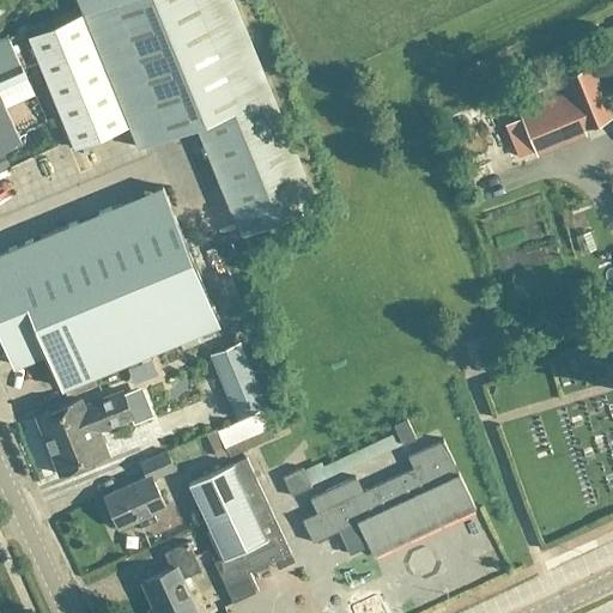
[(240,236),(316,205),(231,0),(79,0),(86,14),(28,40),(74,150),(132,126),(140,146),(195,125),(240,236)]
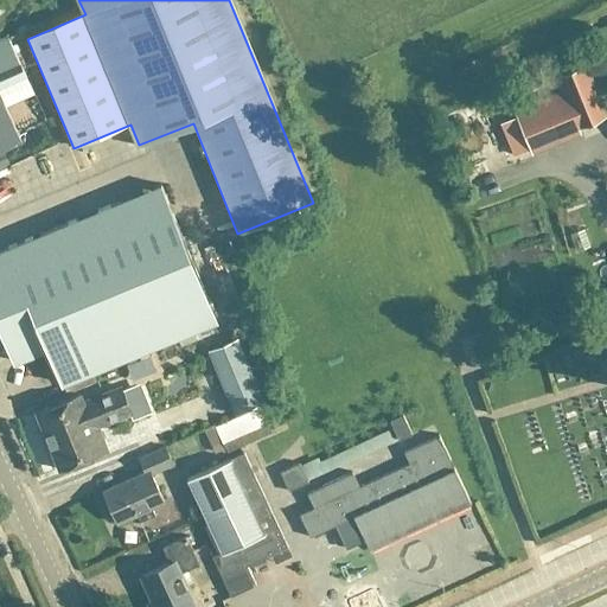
[(6,36),(0,38),(0,90),(26,80),(6,36)]
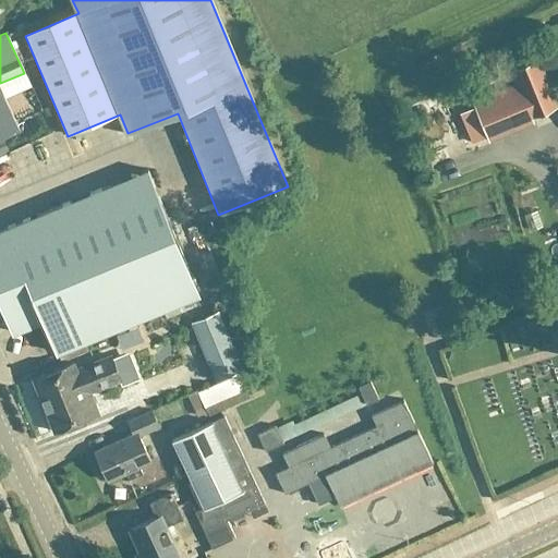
[(518,88),(473,107),(487,140),(531,121),(530,117),(525,106),(552,95),(537,59),(510,71),(518,88)]
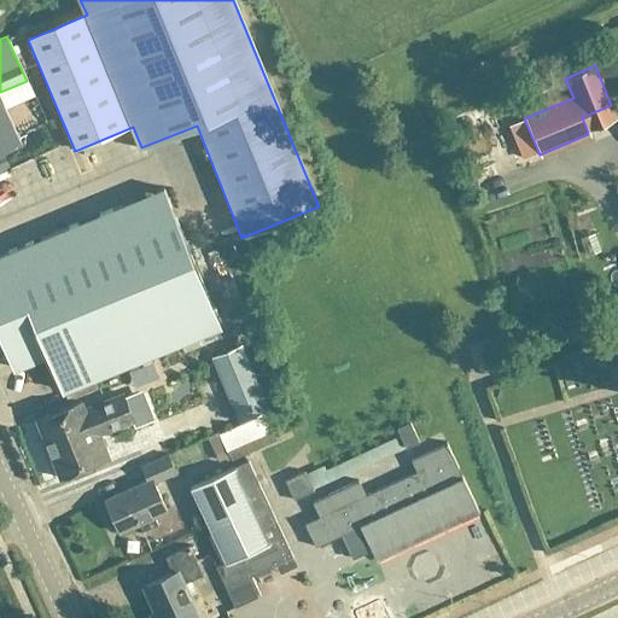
[(40,117),(46,133),(62,128),(56,111),(40,117)]
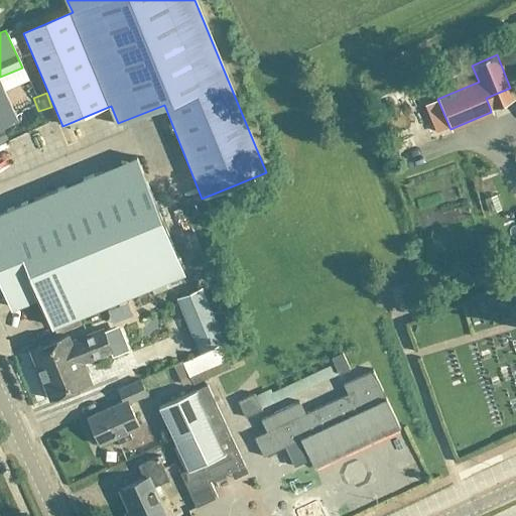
[(0,124),(11,119),(1,98),(0,99),(0,124)]
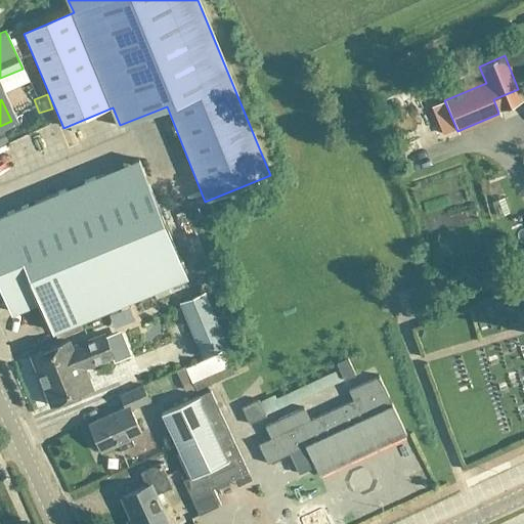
[(42,126),(29,127),(31,141),(13,143),(12,132),(0,133),(0,150),(1,158),(45,153),(42,126)]
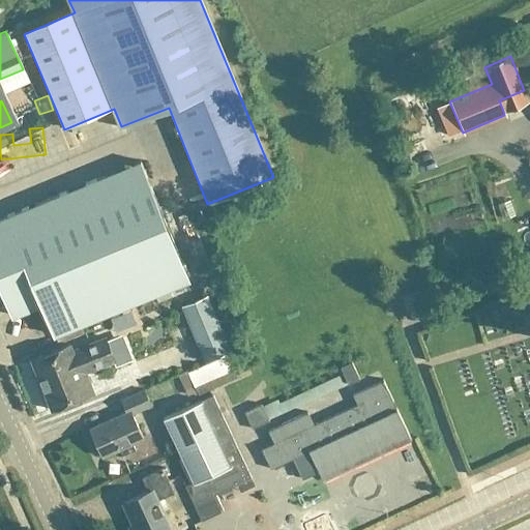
[(54,335),(94,319),(187,281),(139,163),(0,218),(0,286),(12,317),(41,305),(54,335)]
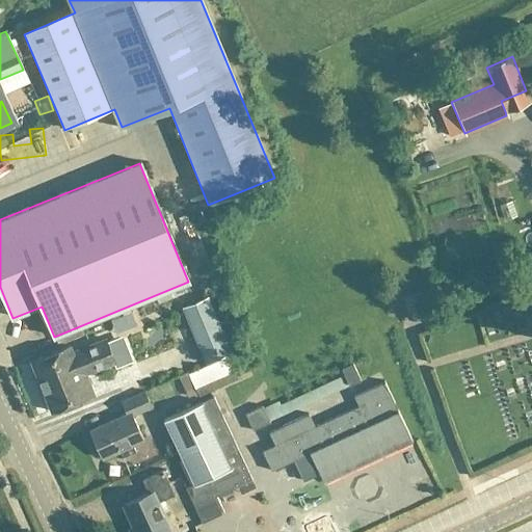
[(207,296),(181,308),(204,363),(230,352),(207,296)]
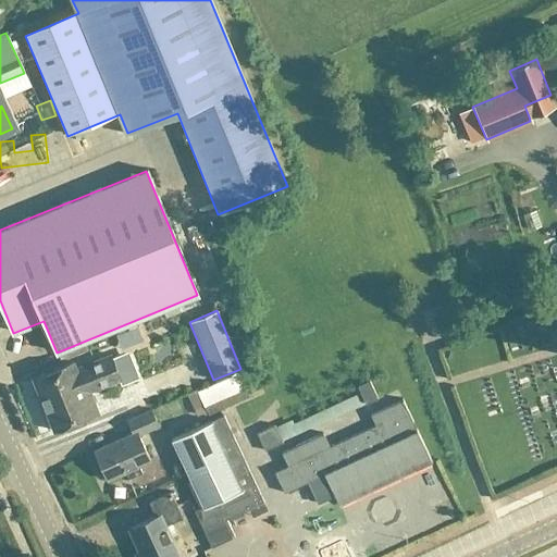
[(88,393),(118,381),(120,387),(137,379),(126,354),(110,359),(109,356),(75,370),(72,363),(32,380),(52,432),(97,415),(88,393)]
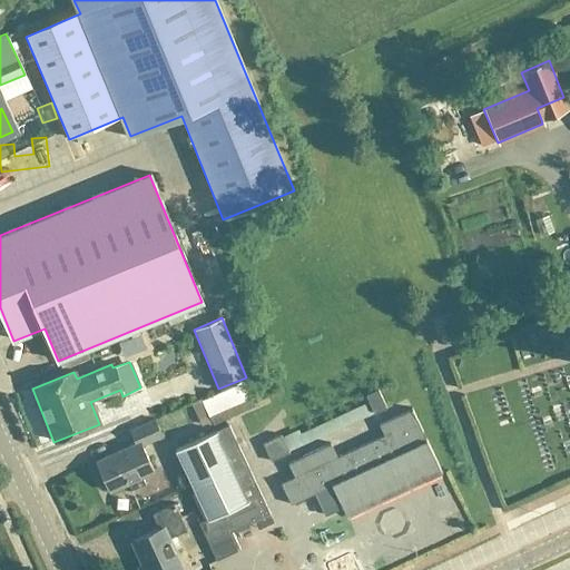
[(290,504),(313,493),(323,516),(341,507),(345,518),(441,473),(425,441),(424,441),(411,410),(377,425),(383,436),(335,458),(330,444),(286,463),(293,478),(279,483),(290,504)]
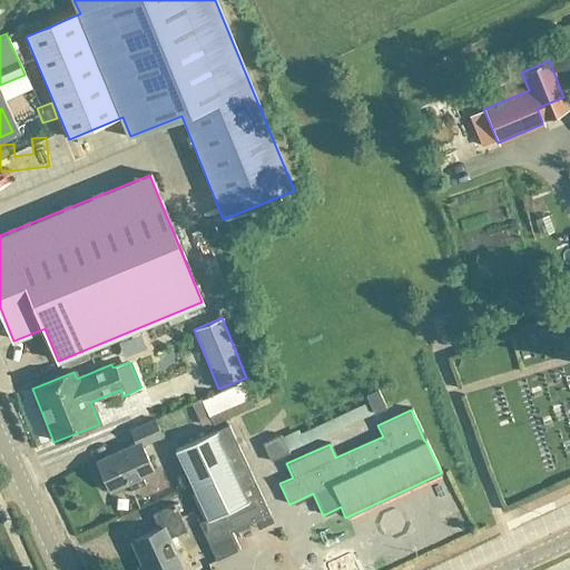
[(130,490),(144,484),(140,478),(153,472),(140,445),(161,436),(154,421),(129,431),(135,444),(96,462),(109,492),(127,484),(130,490)]
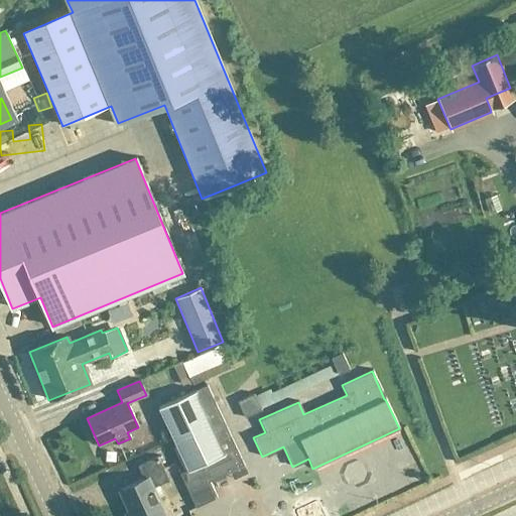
[(188,470),(186,471),(179,474),(195,508),(217,498),(209,482),(244,466),(207,385),(157,408),(158,409),(159,408),(188,470)]
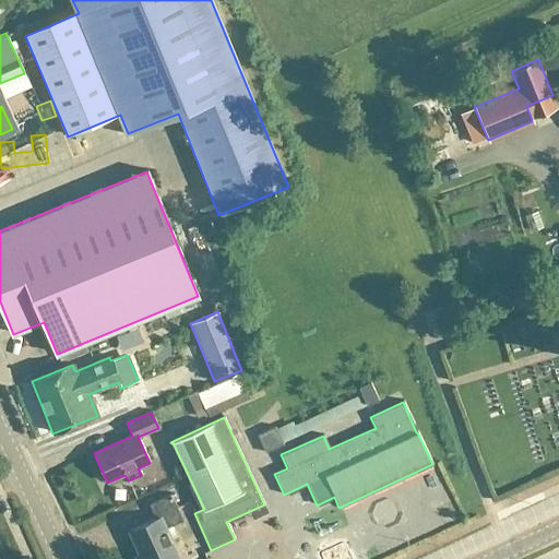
[(178,558),(165,528),(182,521),(170,495),(149,504),(155,520),(129,531),(141,558),(178,558)]
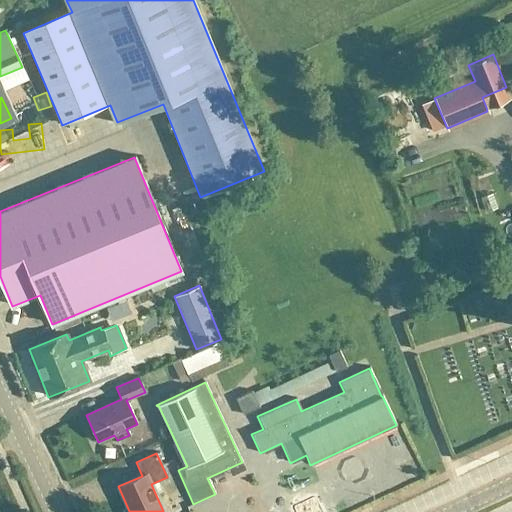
[(215,511),(250,511),(242,479),(219,485),(222,497),(212,500),(215,511)]
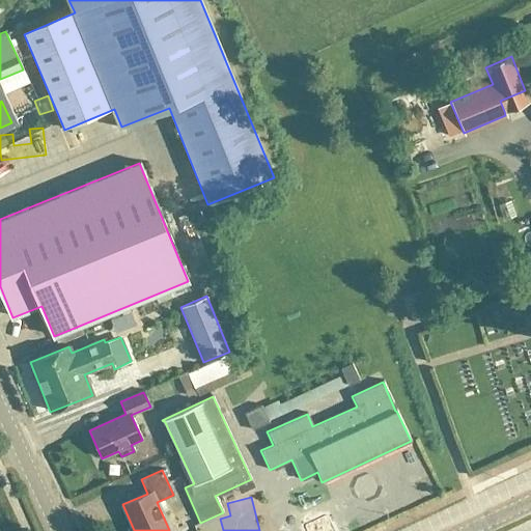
[(339,505),(313,511),(317,528),(343,522),(339,505)]
